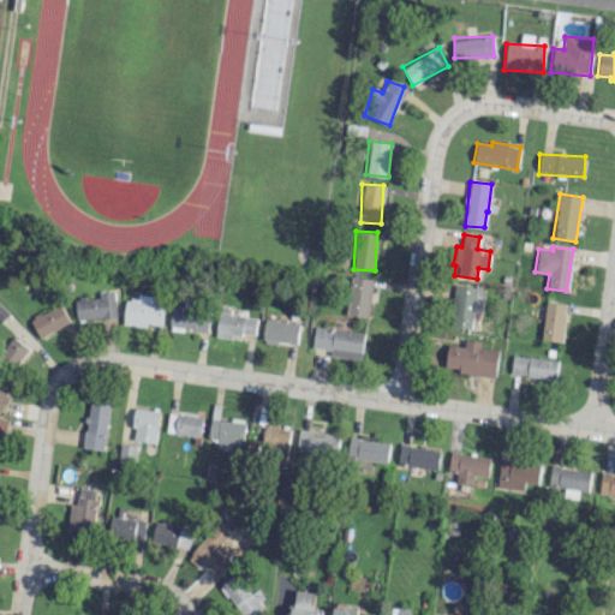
[(369,317),(371,279),(348,276),(345,315),(369,317)]
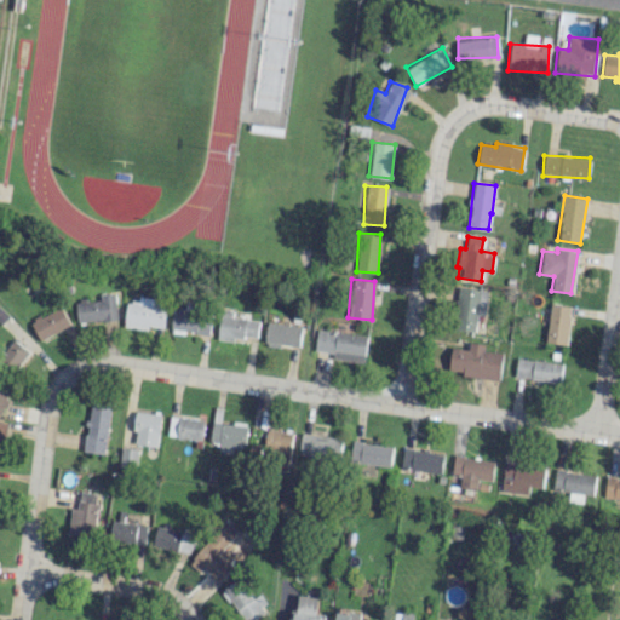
[(488,290),(457,287),(453,329),(475,332),(476,315),(484,315),(488,290)]
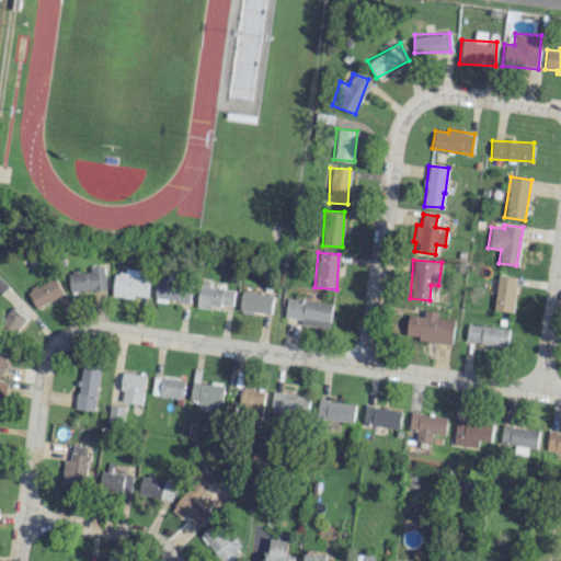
[(68,272),(69,292),(105,289),(104,265),(90,266),(90,271),(68,272)]
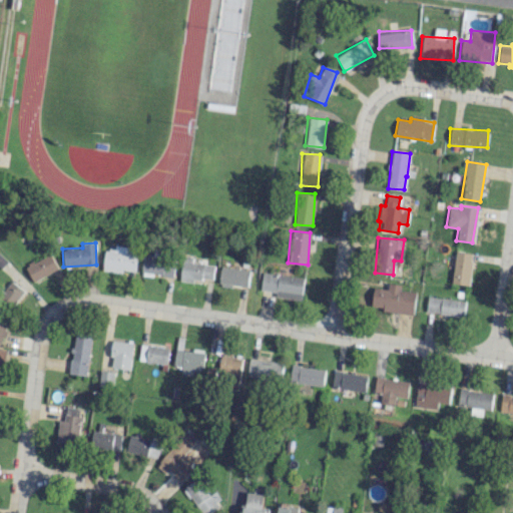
[(135,273),(137,249),(104,245),(102,270),(135,273)]
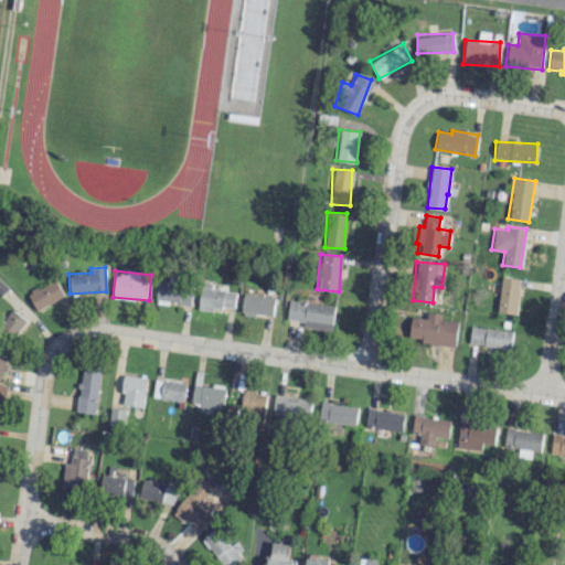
[(156,300),(190,304),(192,278),(158,275),(156,300)]
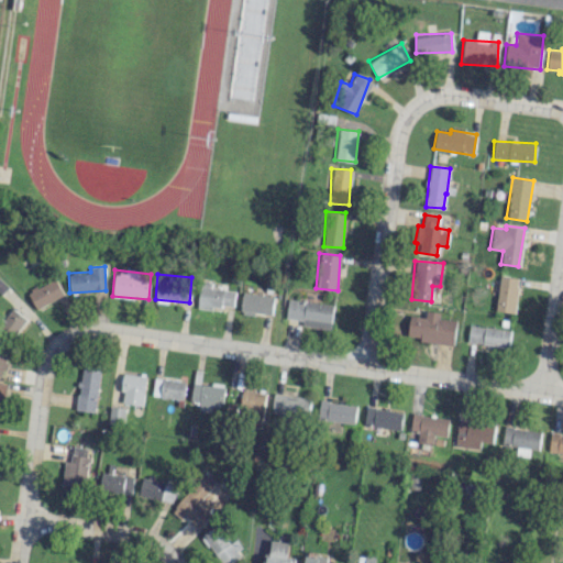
[(495,311),(515,312),(518,277),(498,276),(495,311)]
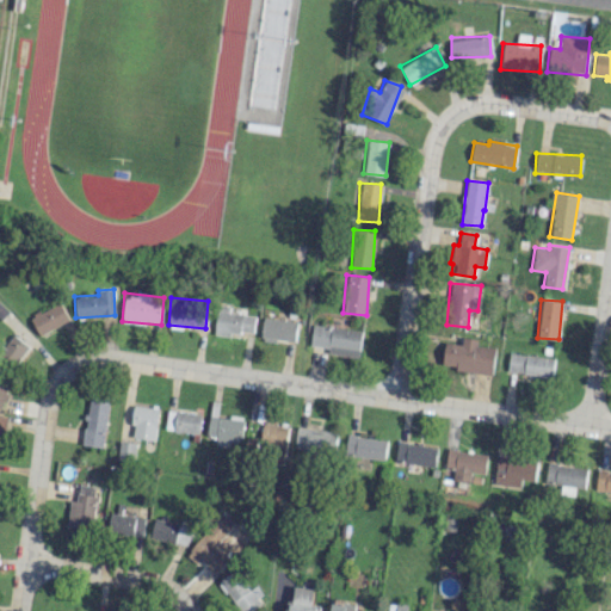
[(37,334),(68,321),(60,303),(30,315),(37,334)]
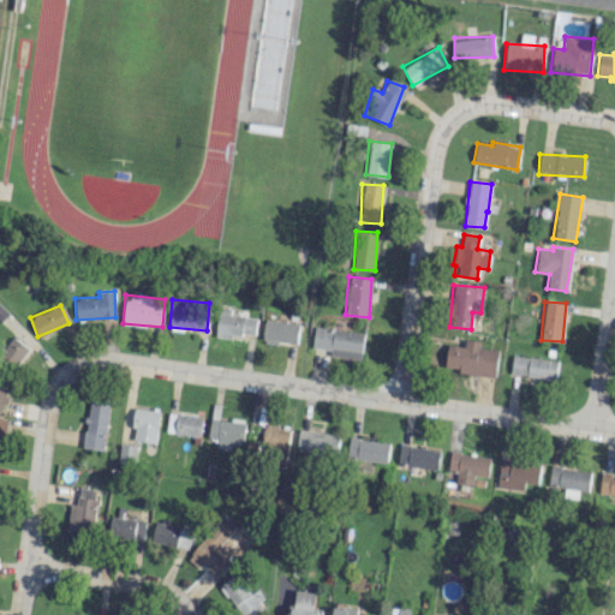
[(255,335),(256,317),(228,315),(230,309),(218,308),(215,336),(231,338),(232,333),(255,335)]
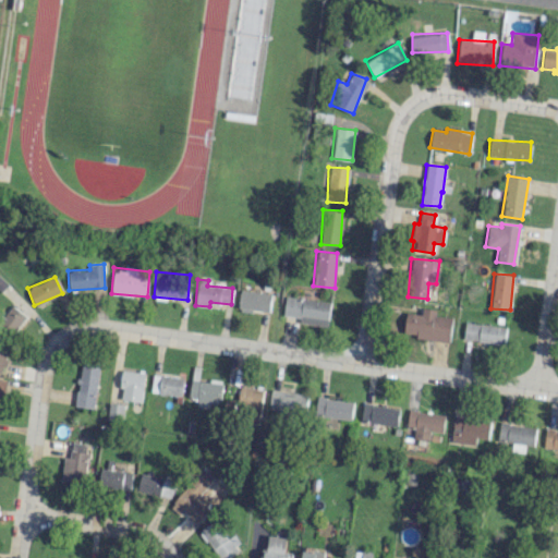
[(238,307),(269,311),(271,293),(239,290),(238,307)]
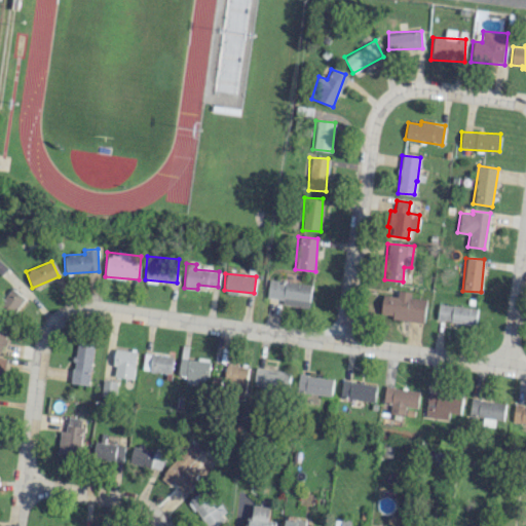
[(280,304),(308,307),(310,285),(268,279),(266,297),(282,299),(280,304)]
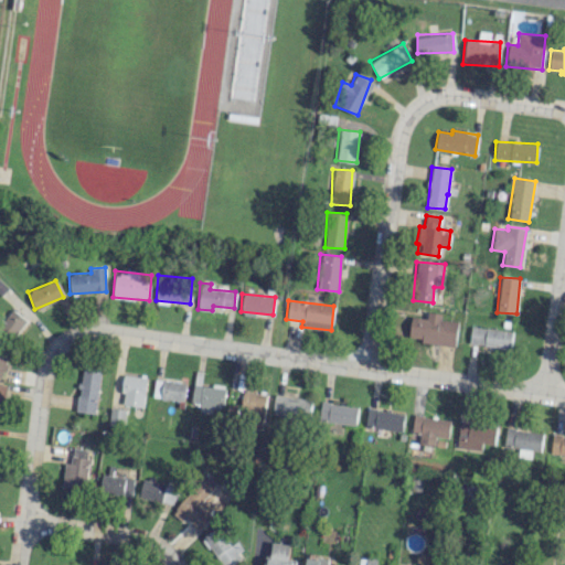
[(0,326),(0,330),(12,340),(25,320),(11,310),(0,326)]
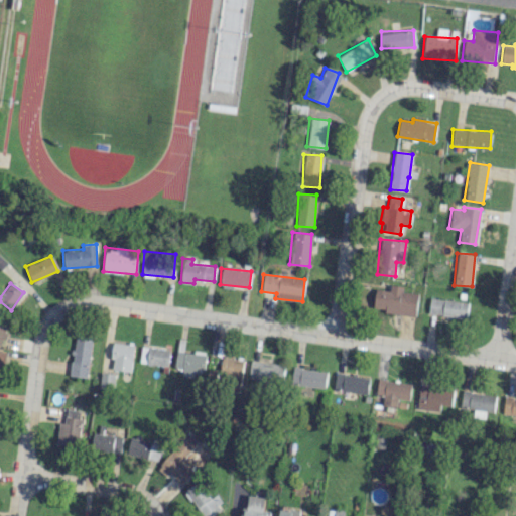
[(417,293),(402,291),(402,286),(390,284),(389,290),(375,289),(373,307),(383,308),(383,312),(415,316),(417,293)]
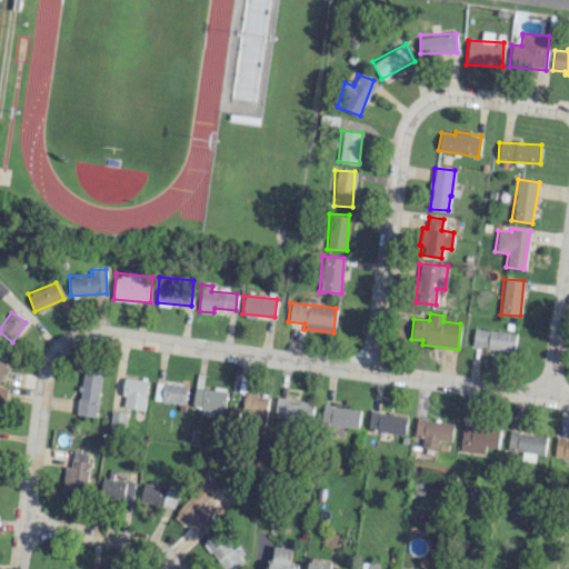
[(516,333),(473,328),(471,347),(513,351),(516,333)]
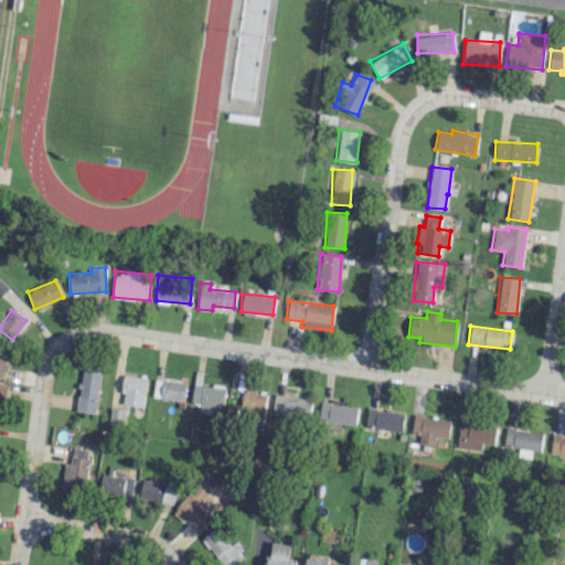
[(11,348),(0,344),(0,376),(2,379),(11,348)]
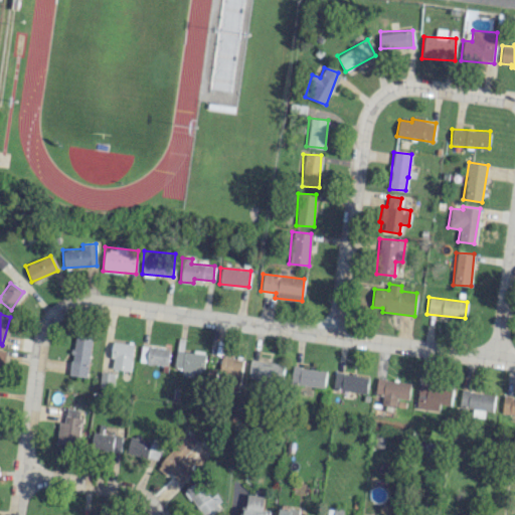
[(87,377),(92,338),(74,335),(68,374),(87,377)]
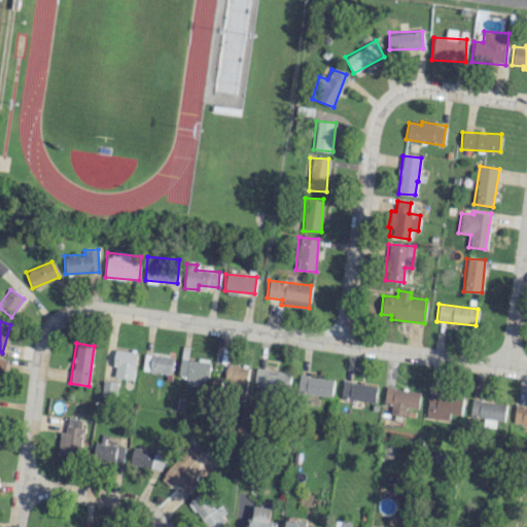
[(133,380),(137,352),(117,349),(112,376),(133,380)]
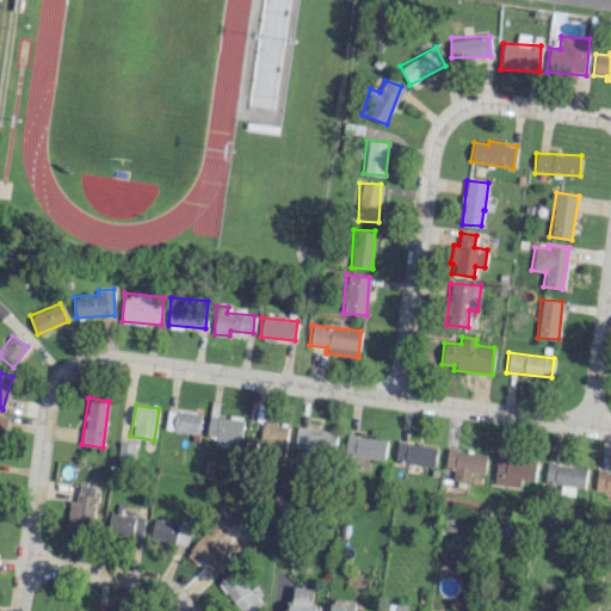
[(199,432),(201,413),(167,411),(166,430),(199,432)]
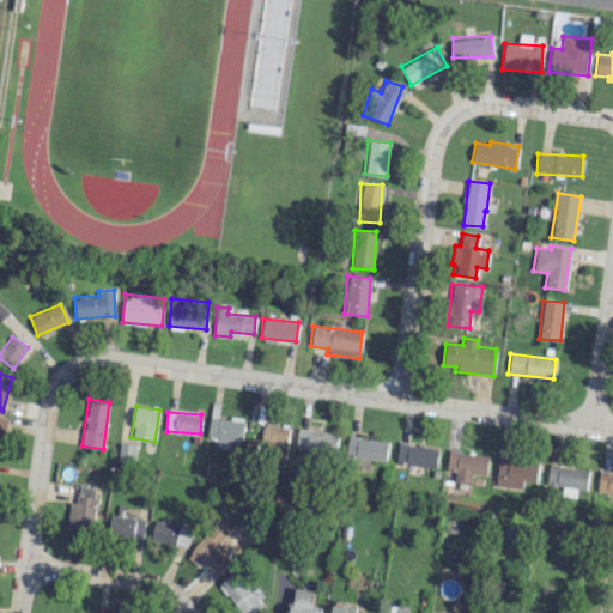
[(216,443),(242,444),(243,419),(210,418),(208,437),(217,437),(216,443)]
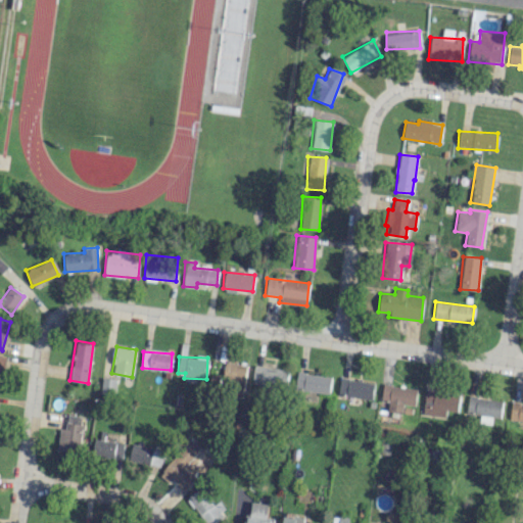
[(243,390),(248,367),(226,362),(221,385),(243,390)]
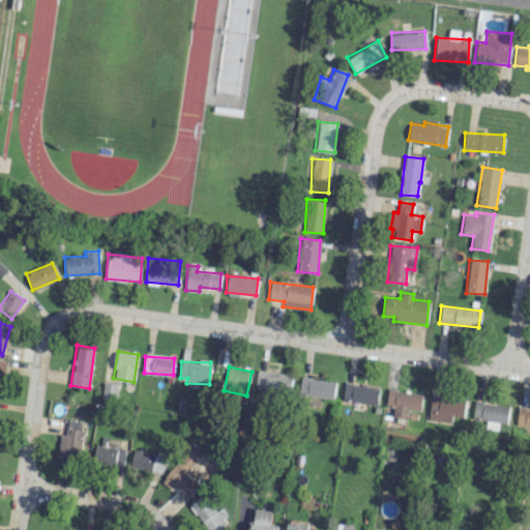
[(254,392),(288,398),(292,375),(258,370),(254,392)]
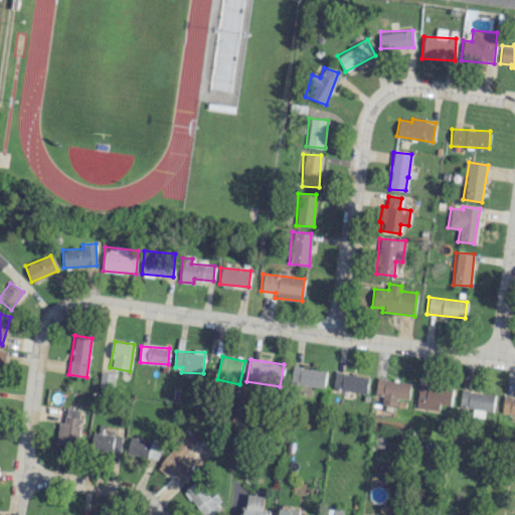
[(289,382),(323,387),(326,371),(292,366),(289,382)]
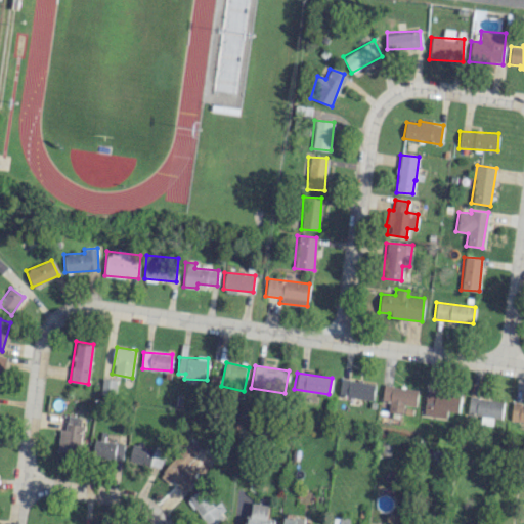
[(100,395),(114,397),(116,380),(102,378),(100,395)]
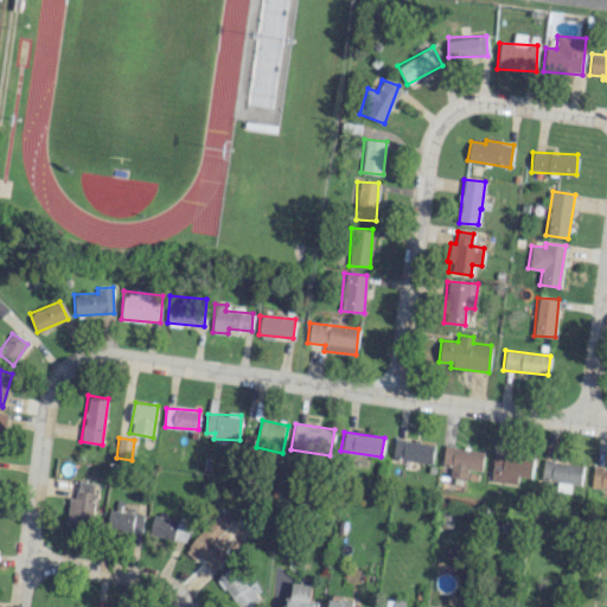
[(391,459),(432,462),(433,443),(394,440),(391,459)]
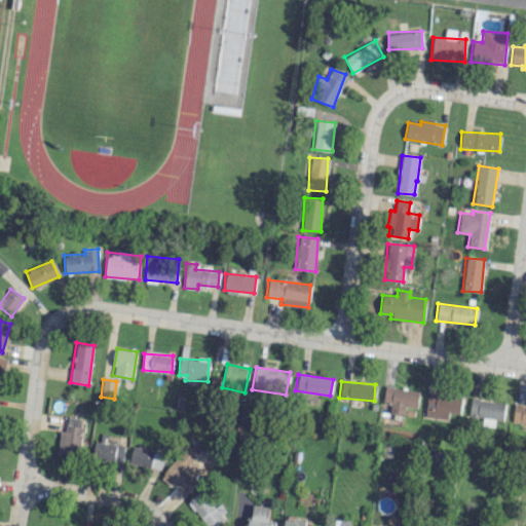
[(390,403),(388,413),(404,414),(405,406),(416,408),(418,390),(384,386),(382,403),(390,403)]
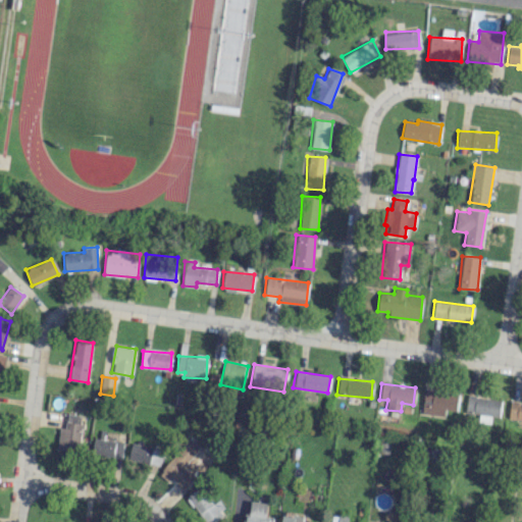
[(457,411),(458,390),(423,389),(422,414),(444,415),(445,410),(457,411)]
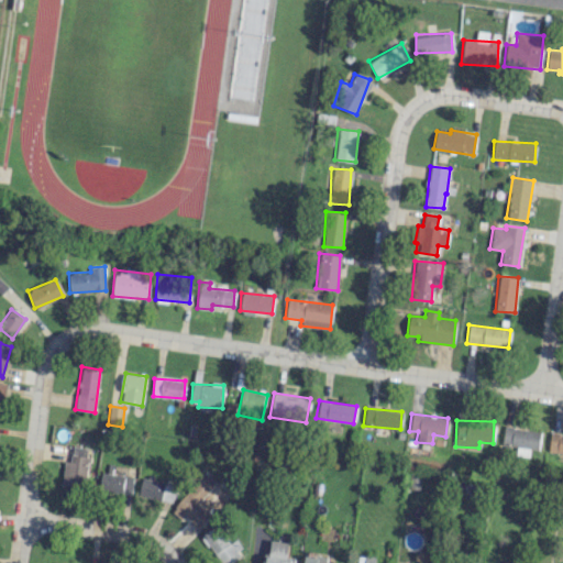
[(501,445),(538,449),(540,431),(504,427),(501,445)]
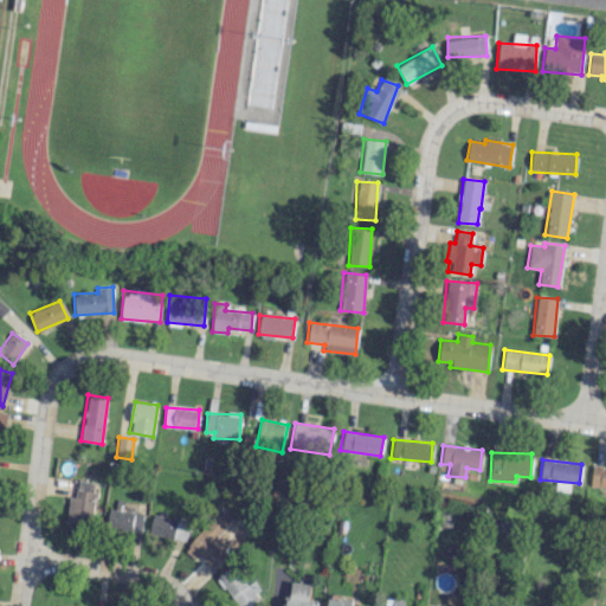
[(605,488),(605,468),(592,468),(591,487),(605,488)]
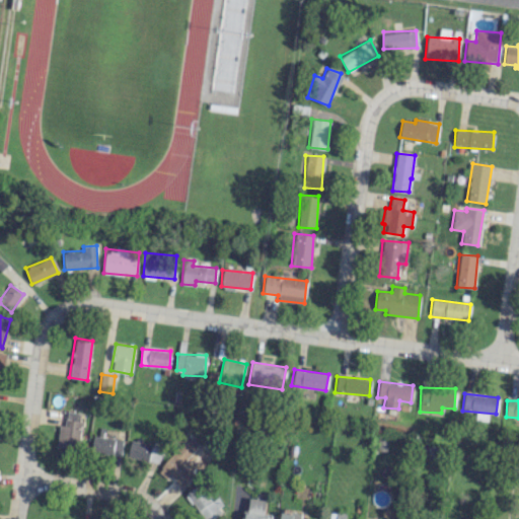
[(83,414),(66,412),(64,425),(60,425),(56,447),(77,450),(83,414)]
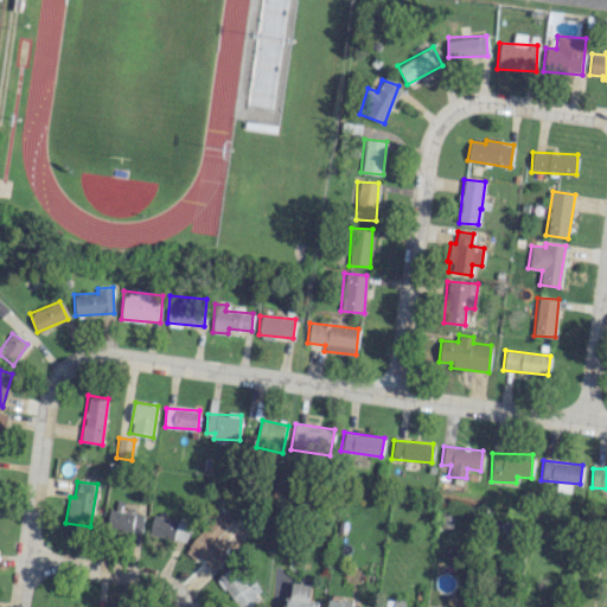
[(198,556),(215,572),(234,551),(217,536),(234,519),(221,508),(183,550),(195,560),(198,556)]
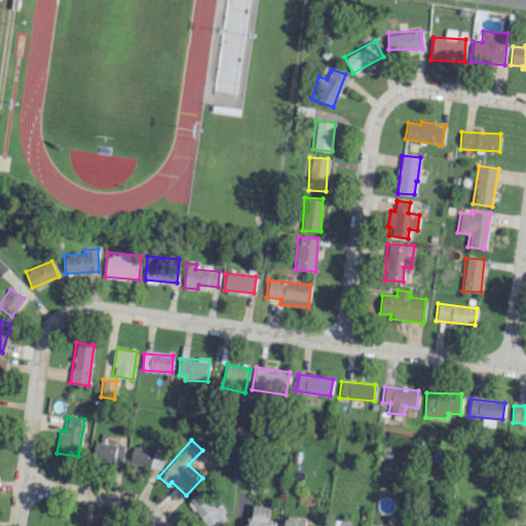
[(92,458),(122,462),(124,445),(95,442),(92,458)]
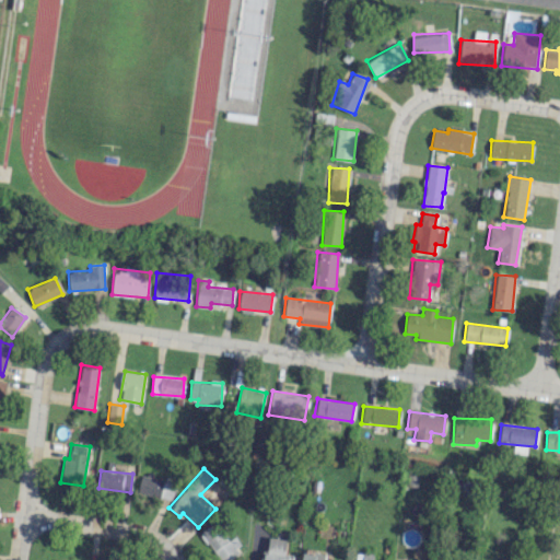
[(176,481),(141,473),(137,492),(171,500),(176,481)]
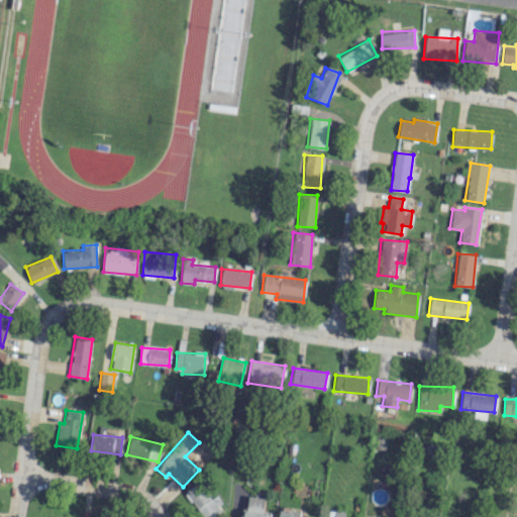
[(217,495),(211,498),(199,481),(186,490),(204,516),(211,516),(220,511),(217,506),(222,502),(217,495)]
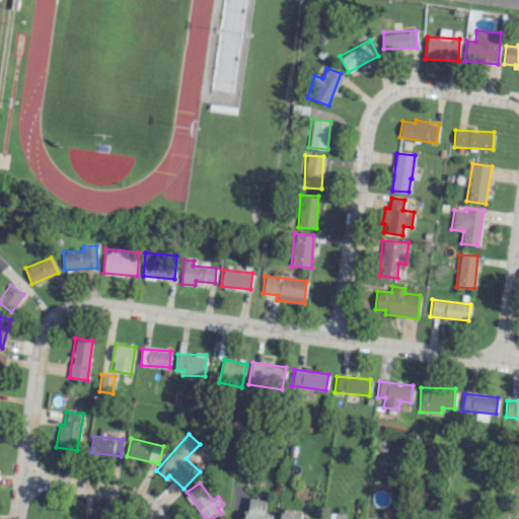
[(244,518),(271,518),(272,515),(265,514),(266,500),(247,498),(244,518)]
